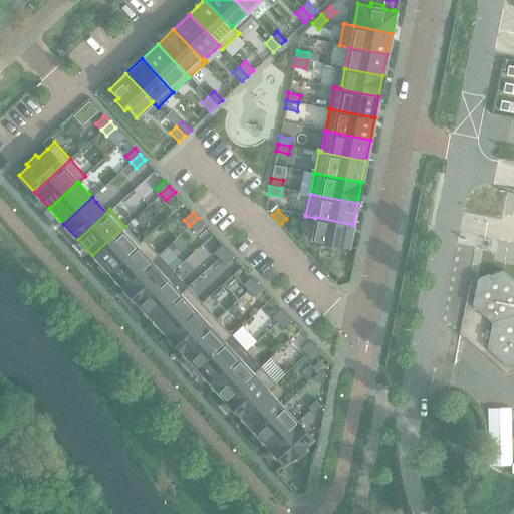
[(312,231),(310,239),(321,241),(323,242),(323,245),(335,247),(335,244),(348,247),(353,225),(315,217),(315,218),(312,231)]
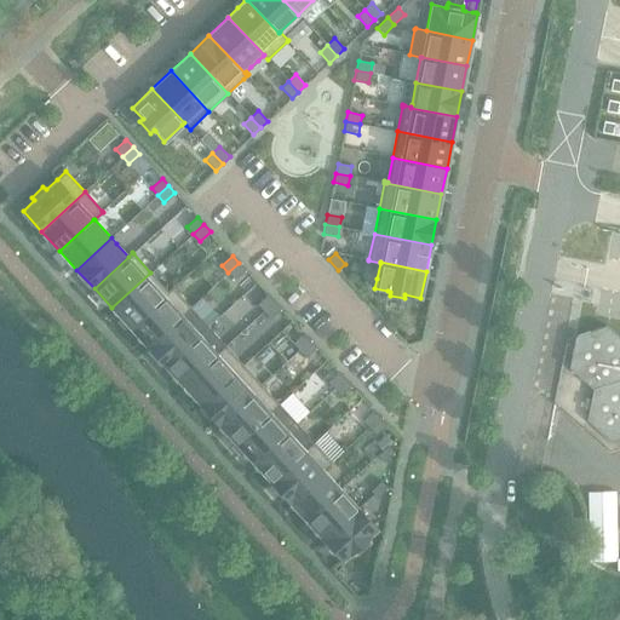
[(239,263),(228,273),(235,280),(246,270),(239,263)]
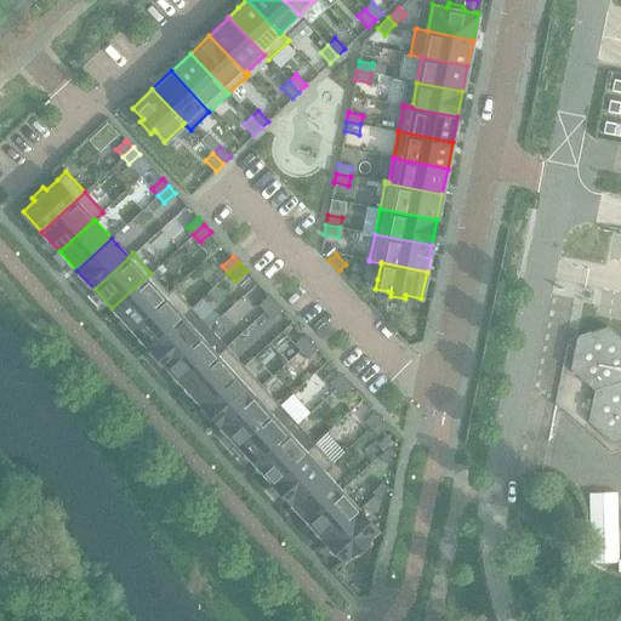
[(151,273),(112,308),(121,319),(119,322),(126,330),(130,328),(169,292),(167,291),(151,273)]
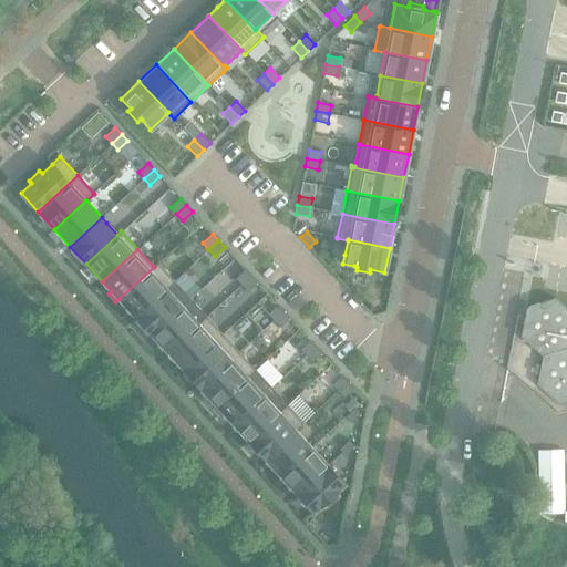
[(154,267),(119,299),(130,311),(135,317),(174,281),(157,264),(157,263),(153,266),(154,267)]
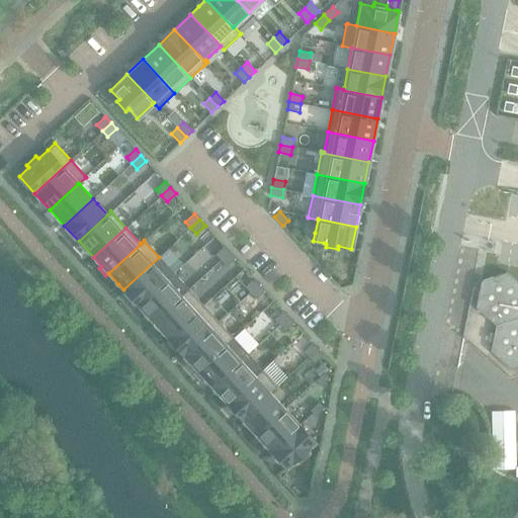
[(224,246),(214,254),(220,260),(229,252),(224,246)]
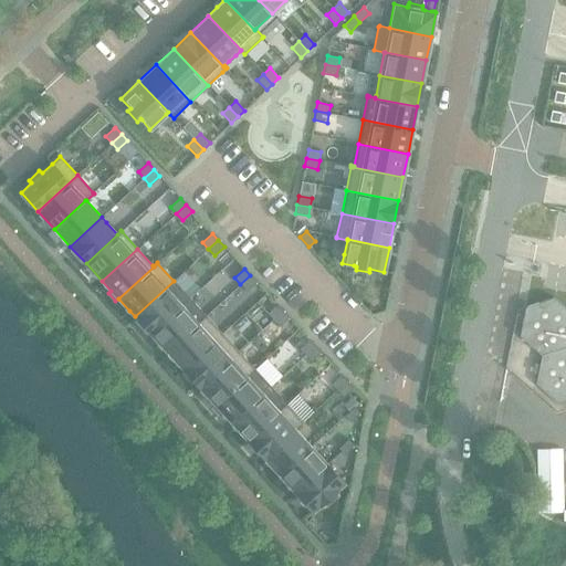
[(250,275),(240,284),(247,291),(257,282),(250,275)]
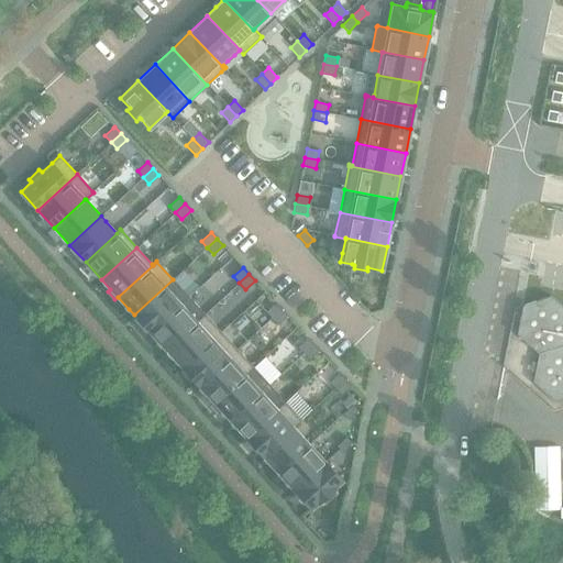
[(173,279),(134,315),(150,332),(189,297),(173,279)]
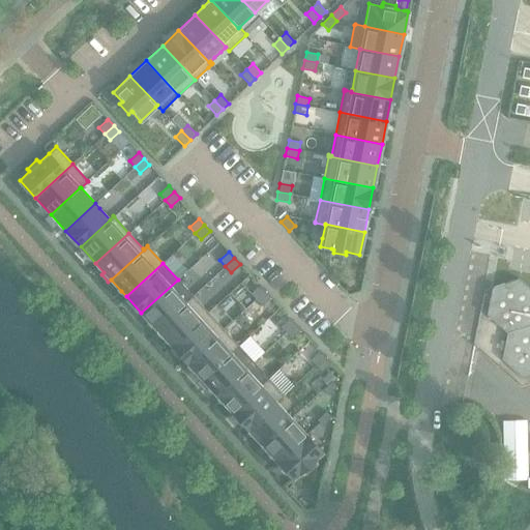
[(529,289),(518,278),(492,288),(486,315),(506,332),(501,359),(522,378),(529,375),(529,289)]
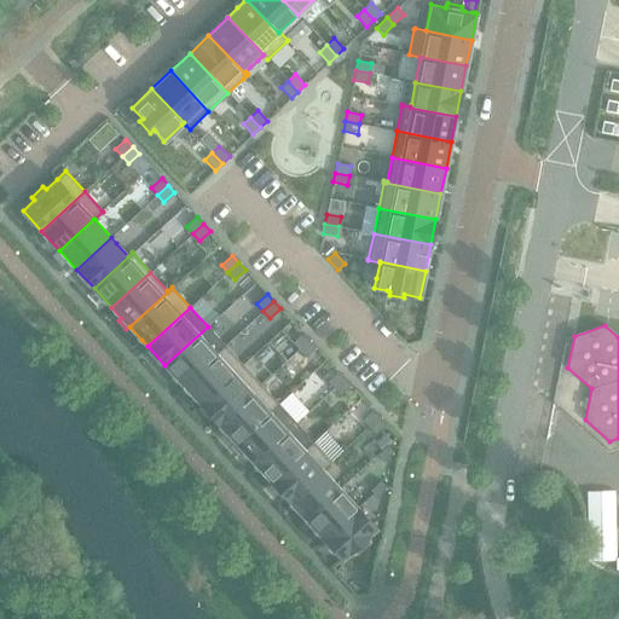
[(208,327),(165,365),(183,385),(225,346),(208,327)]
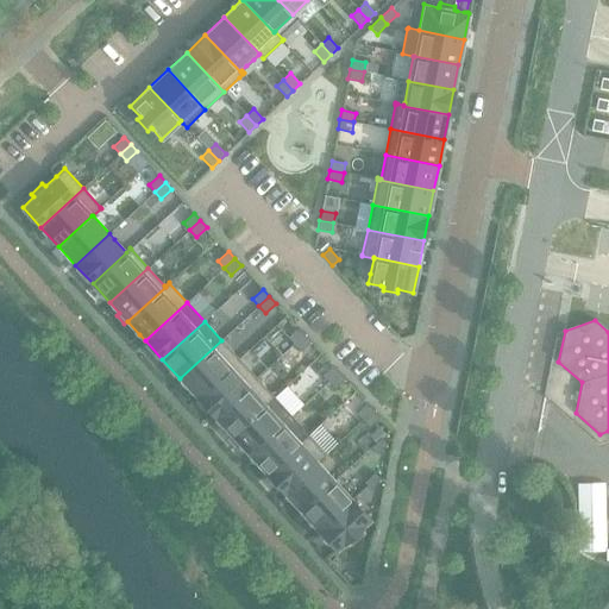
[(297,327),(287,337),(293,344),(303,334),(297,327)]
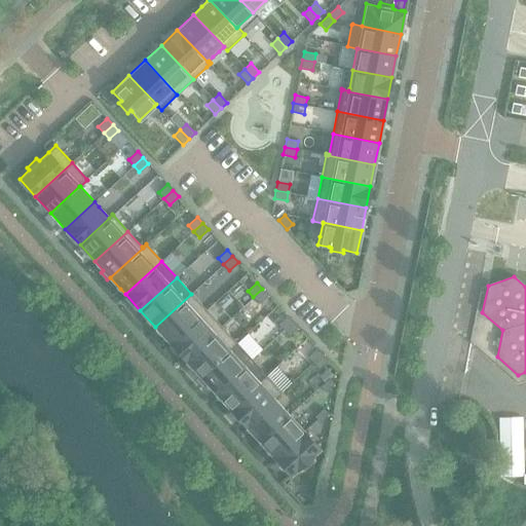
[(262,289),(253,297),(259,303),(268,295),(262,289)]
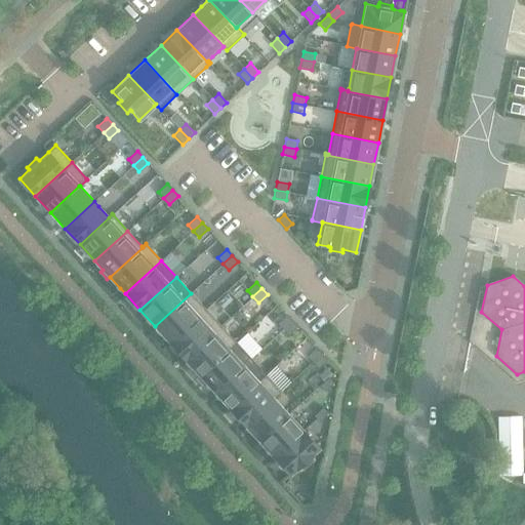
[(191,293),(155,326),(169,342),(206,310),(191,293)]
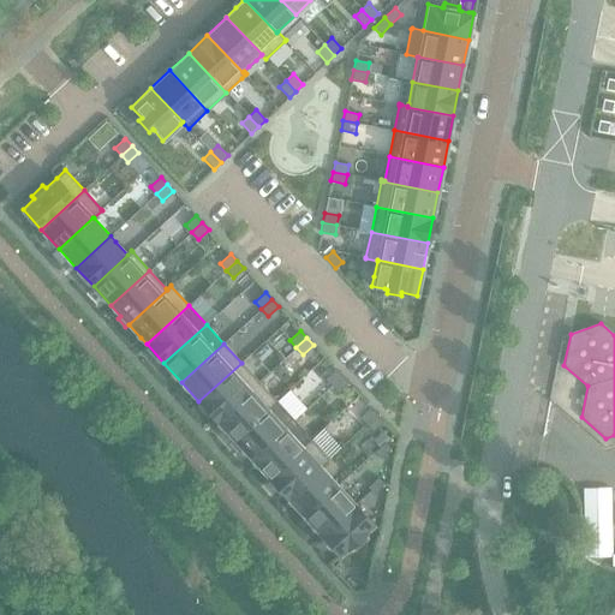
[(242,363),(198,401),(216,421),(258,382),(242,363)]
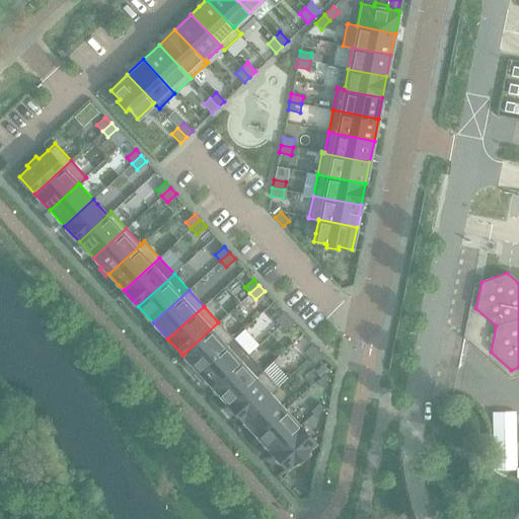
[(283,311),(274,319),(279,325),(288,317),(283,311)]
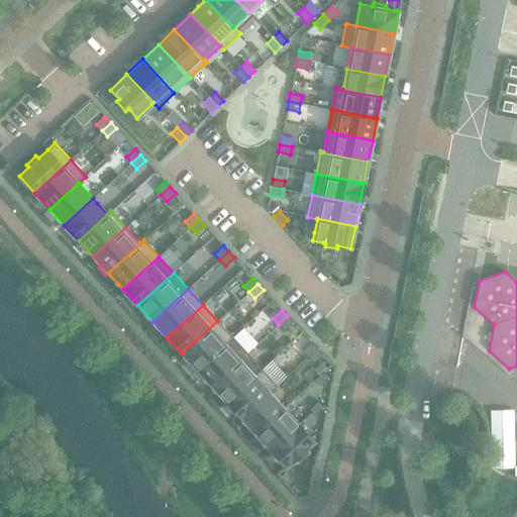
[(287,316),(278,324),(284,330),(293,322),(287,316)]
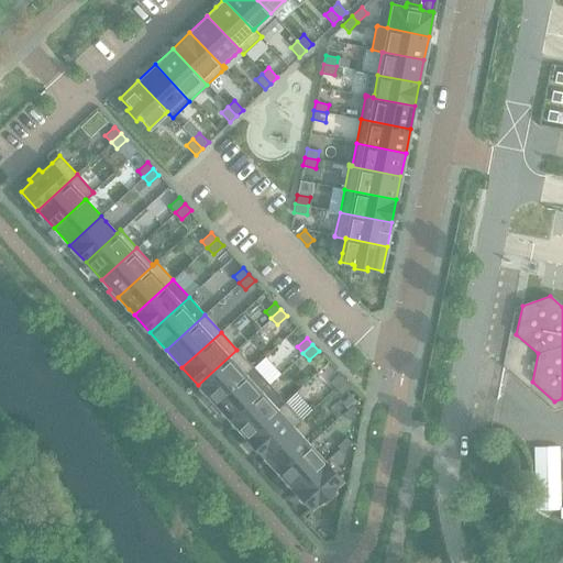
[(236,350),(198,385),(214,403),(253,367),(242,354),(236,350)]
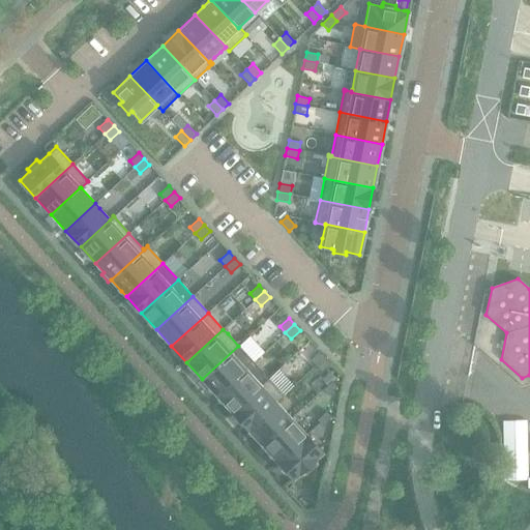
[(202,379),(199,382),(206,388),(208,386),(216,395),(254,361),(238,346),(202,379)]
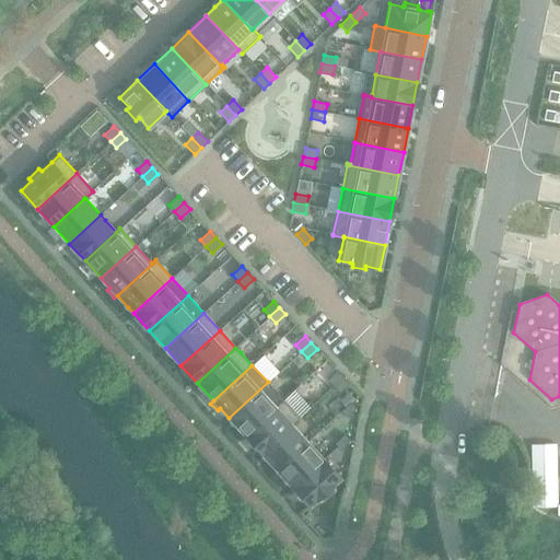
[(337,370),(327,380),(333,386),(342,376),(337,370)]
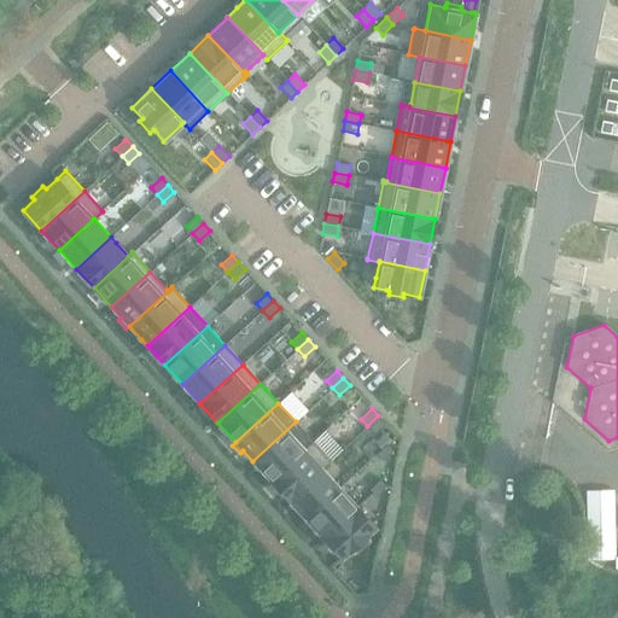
[(378,415),(367,426),(374,433),(385,424),(378,415)]
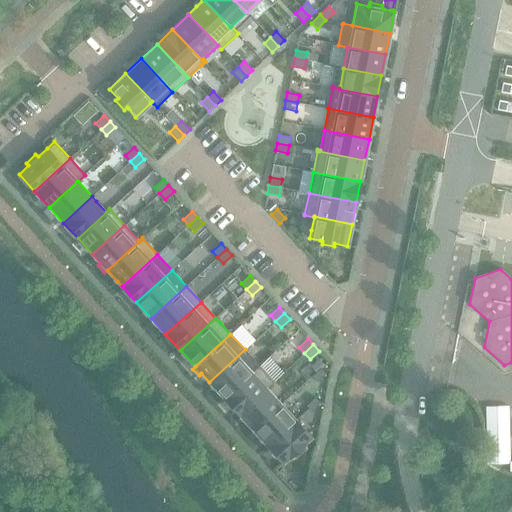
[(245,349),(209,382),(224,398),(259,365),(245,349)]
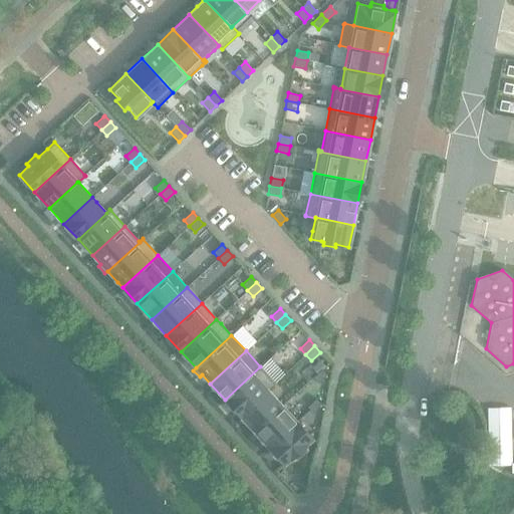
[(260,366),(225,400),(239,416),(268,390),(275,383),(275,382),(260,366)]
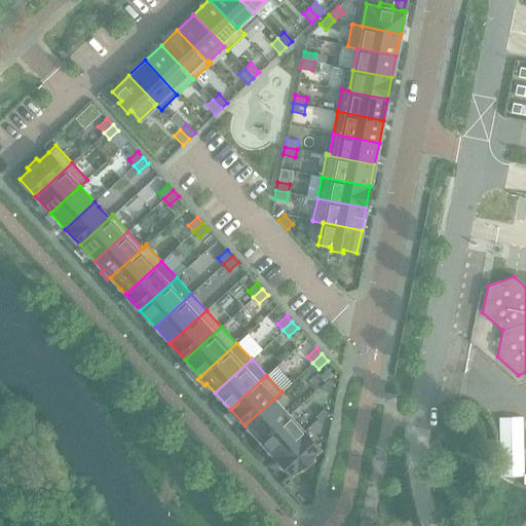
[(329,378),(320,386),(325,392),(334,384),(329,378)]
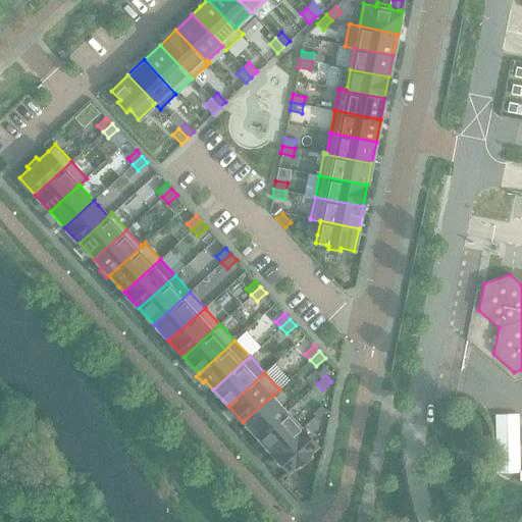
[(272,396),(243,422),(258,438),(286,412),(272,396)]
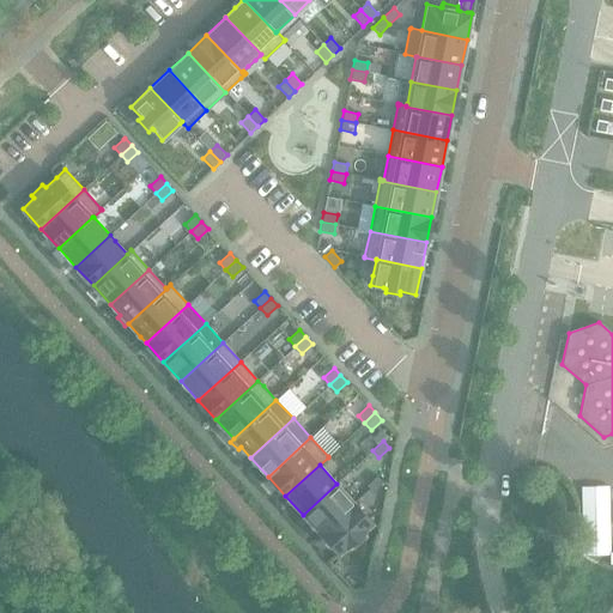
[(376,475),(365,485),(369,489),(372,492),(383,483),(376,475)]
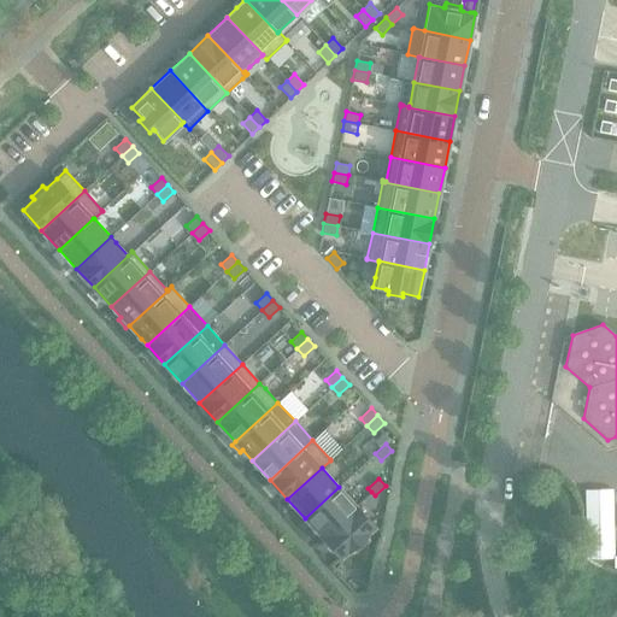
[(339,487),(305,518),(322,538),(357,506),(339,487)]
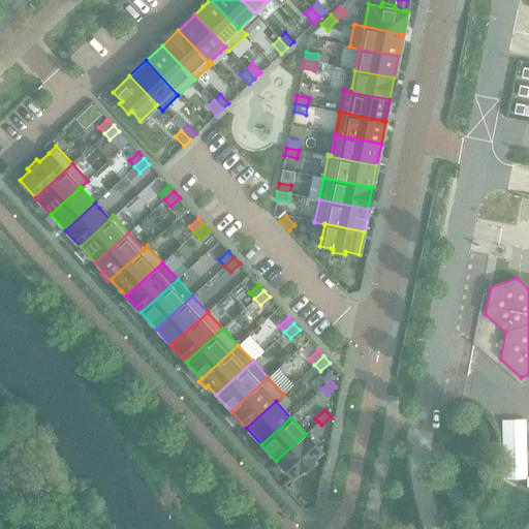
[(306,434),(276,461),(292,477),(302,468),(306,472),(315,464),(311,460),(321,450),(306,434)]
